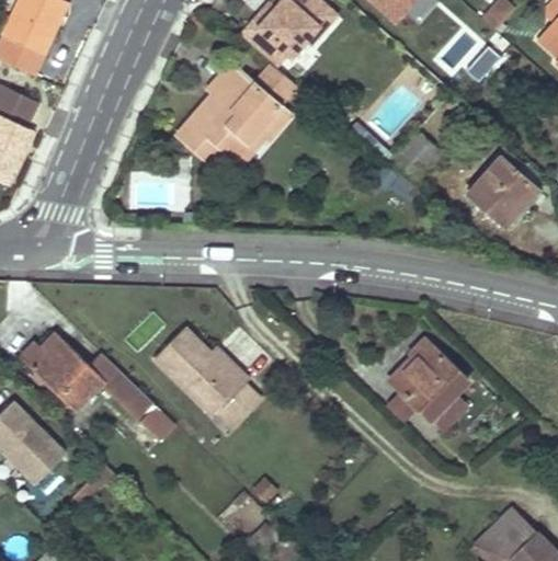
[(66,0),(16,0),(0,33),(41,53),(66,0)]
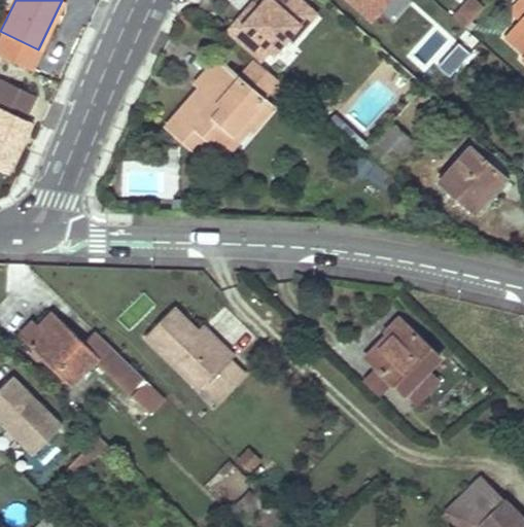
[(285,37),(298,23),(292,18),(305,3),(300,0),(262,0),(257,5),(246,19),(240,13),(224,32),(255,58),(257,61),(268,48),(272,53),(285,37)]
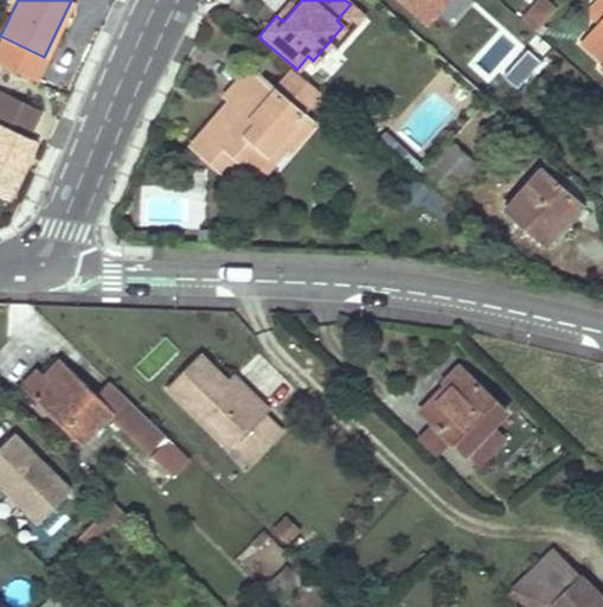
[(283,21),(296,6),(289,0),(276,16),(283,21)]
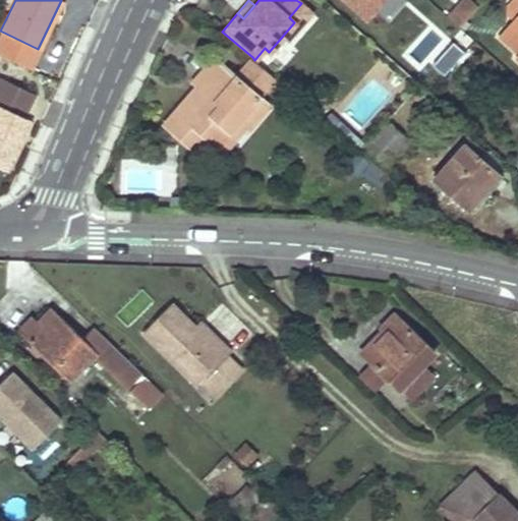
[(345,0),(365,17),(380,0),(345,0)]
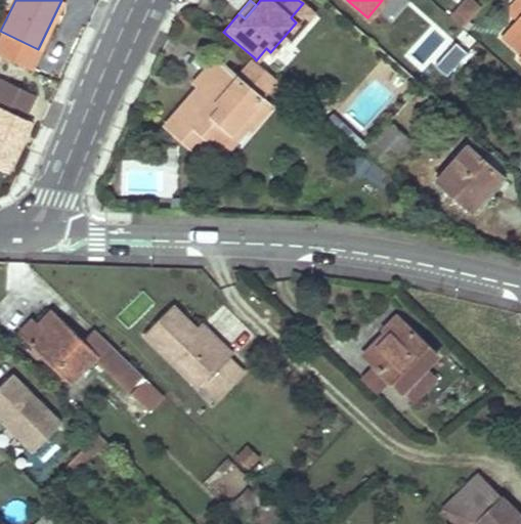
[(461,0),(446,16),(461,29),(478,9),(468,0),(461,0)]
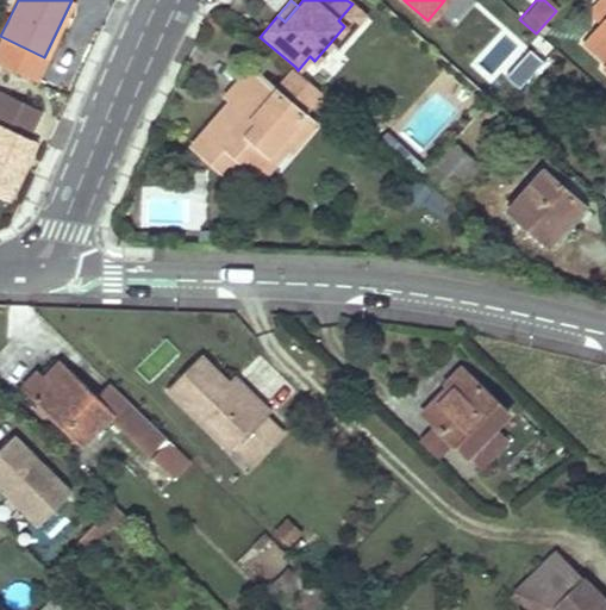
[(335,47),(363,13),(353,4),(338,20),(344,26),(330,43),(335,47)]
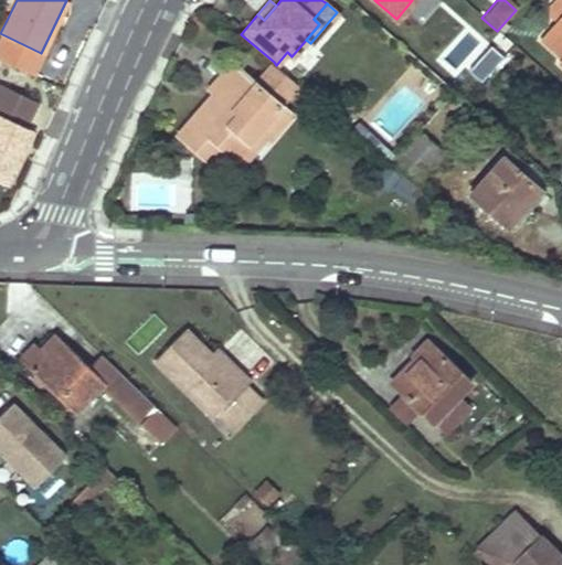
[(561,12),(541,38),(561,56),(561,57),(560,61),(561,63),(561,12)]
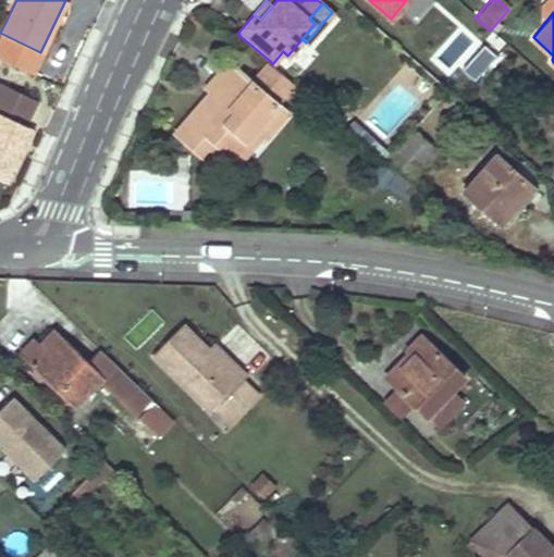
[(251,84),(228,62),(206,87),(214,95),(209,101),(205,97),(174,132),(209,163),(222,149),(231,157),(254,130),(265,138),(286,113),(274,103),(293,82),(272,64),(270,61),(251,84)]
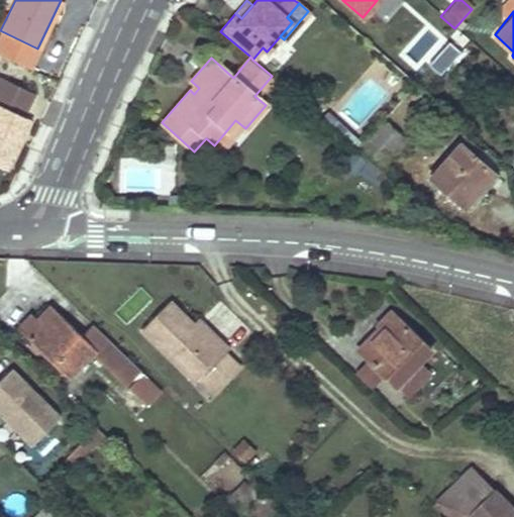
[(23,132),(24,133),(31,119),(22,115),(32,94),(0,78),(0,165),(7,169),(20,141),(19,140),(23,132)]
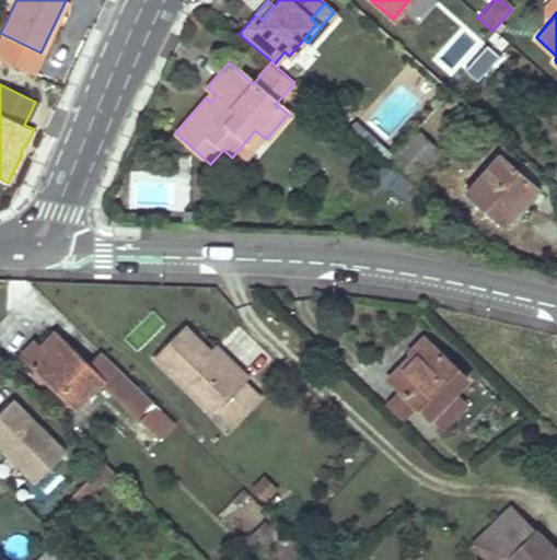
[(410,183),(425,167),(438,153),(413,131),(386,161),(410,183)]
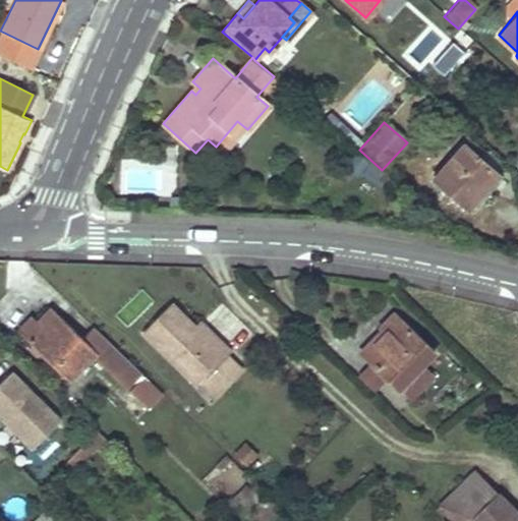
[(474,147),(472,145),(470,141),(464,149),(462,148),(434,179),(465,208),(496,174),(470,151),(474,147)]
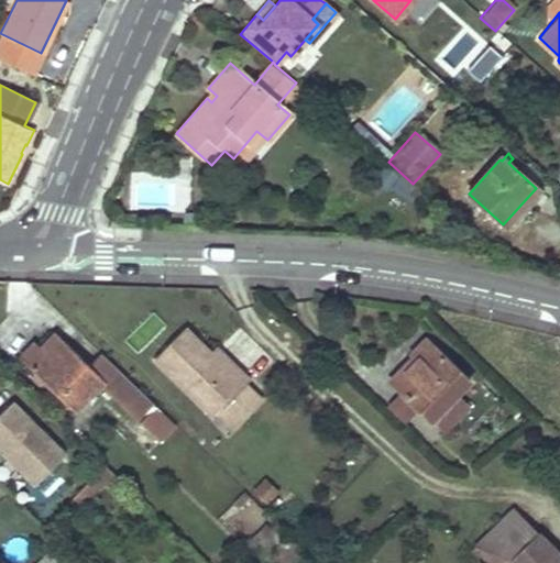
[(187,328),(156,360),(216,418),(252,381),(235,364),(230,370),(213,353),(187,328)]
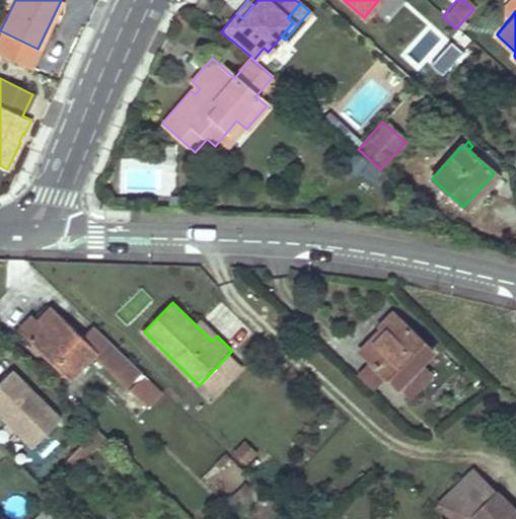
[(18,328),(44,354),(70,378),(92,355),(123,385),(139,369),(92,323),(81,336),(52,307),(38,321),(31,315),(18,328)]
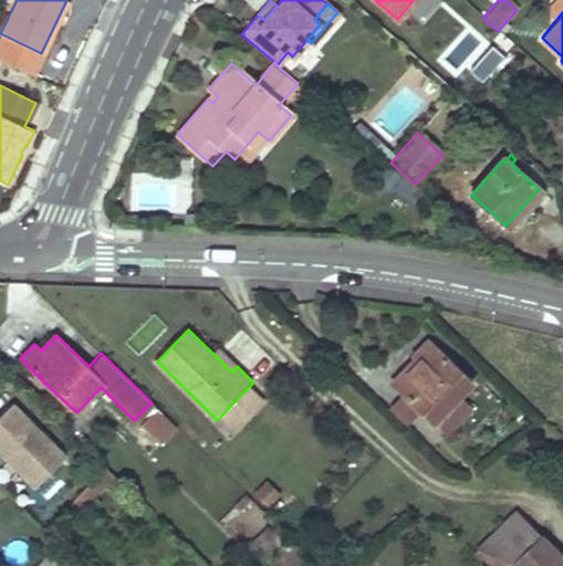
[(426,339),(419,347),(413,354),(416,357),(392,383),(402,392),(418,408),(431,420),(456,395),(470,380),(426,339)]
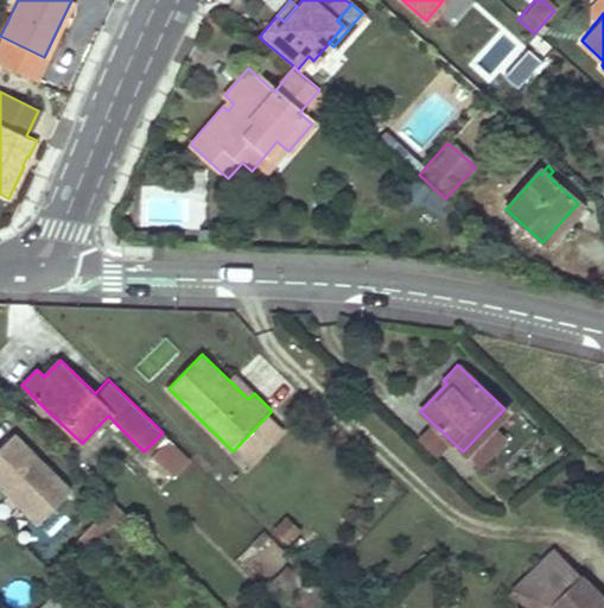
[(235,375),(230,381),(248,399),(254,393),(235,375)]
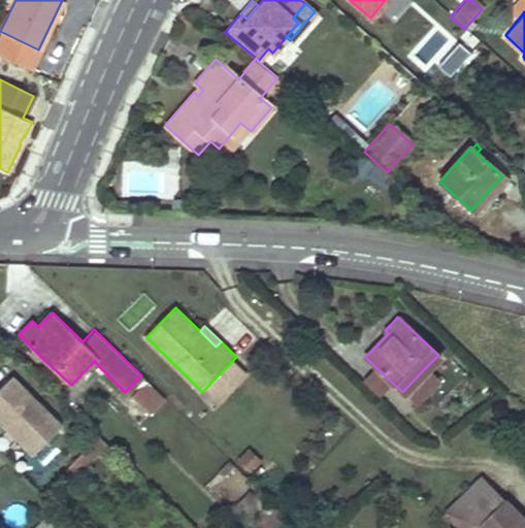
[(390,381),(374,366),(362,380),(378,394),(390,381)]
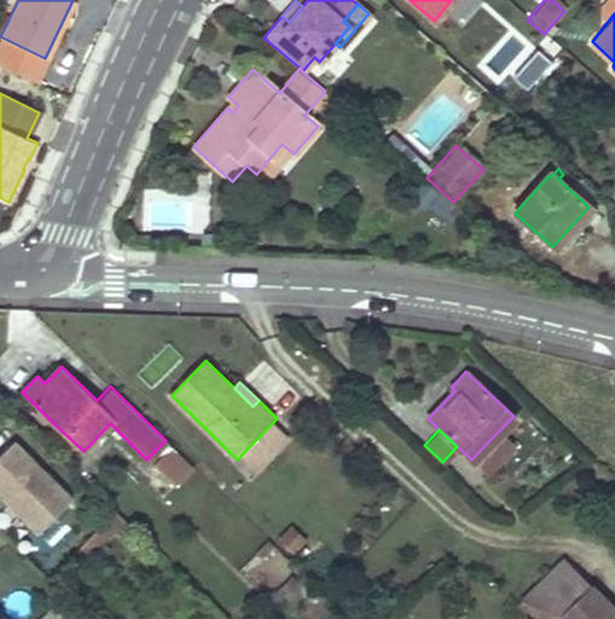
[(517,451),(498,432),(471,460),(491,479),(517,451)]
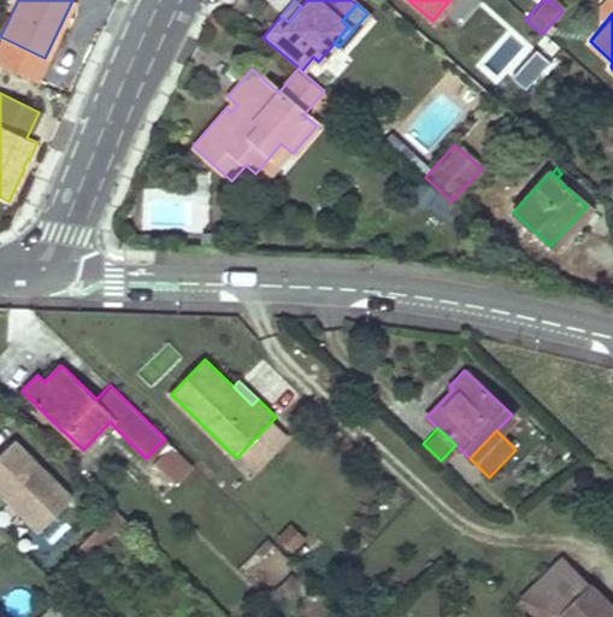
[(70,497),(11,438),(0,447),(0,488),(39,528),(70,497)]
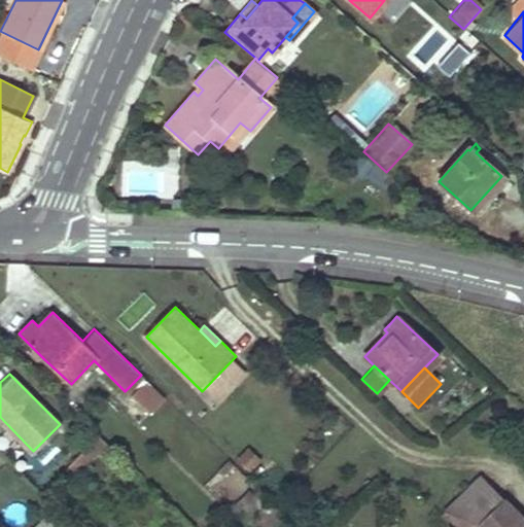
[(150,415),(158,407),(166,398),(146,380),(131,395),(150,415)]
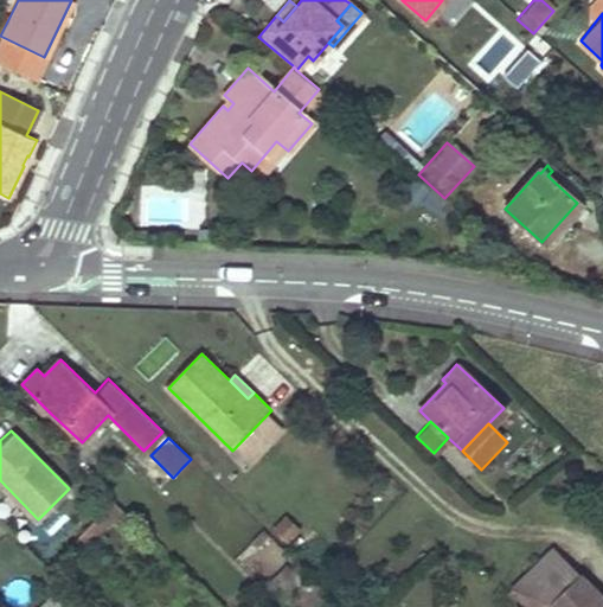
[(124,510),(117,504),(111,497),(83,525),(96,538),(124,510)]
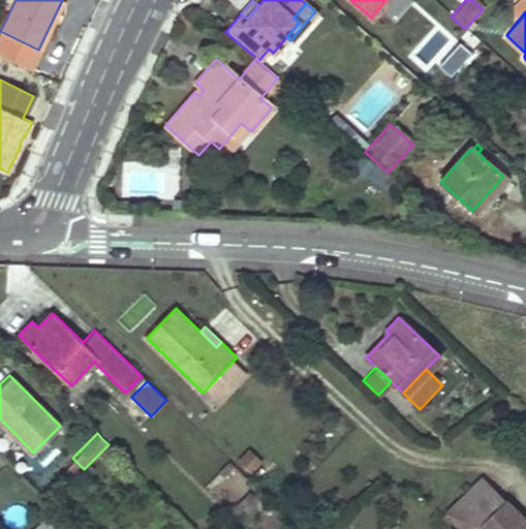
[(475,528),(503,500),(482,478),(453,507),(472,526),(469,528),(475,528)]
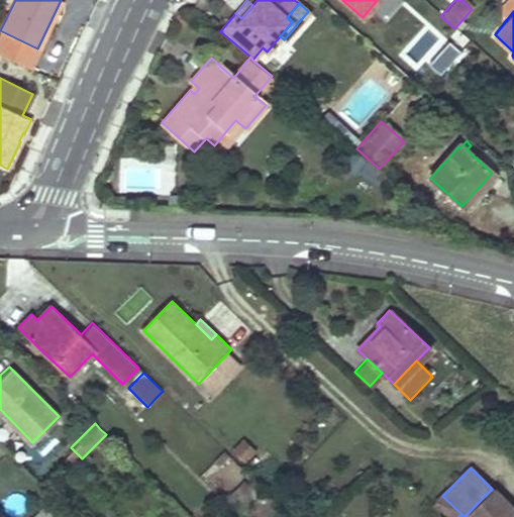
[(278,516),(277,515),(283,508),(245,472),(239,478),(225,492),(250,516),(248,516),(278,516)]
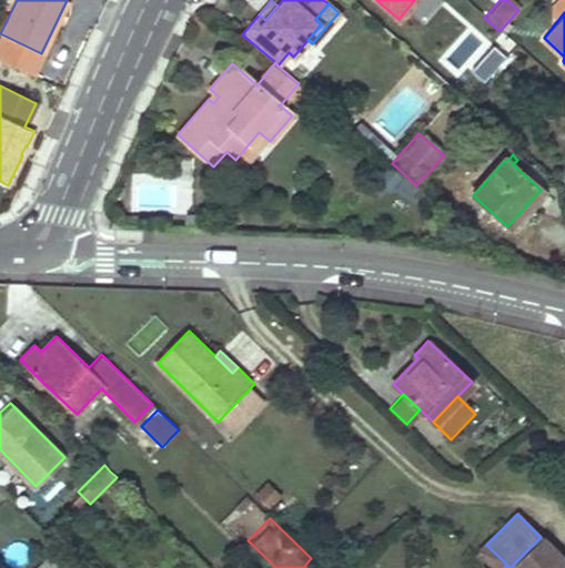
[(564,567),(564,560),(541,537),(511,567),(564,567)]
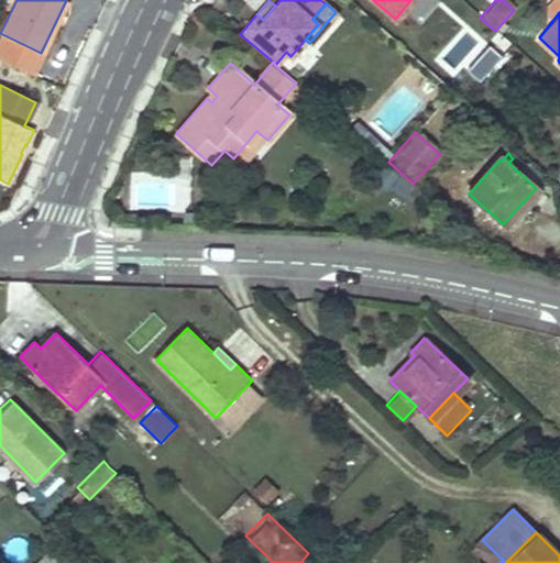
[(32,562),(58,562),(46,550),(32,562)]
